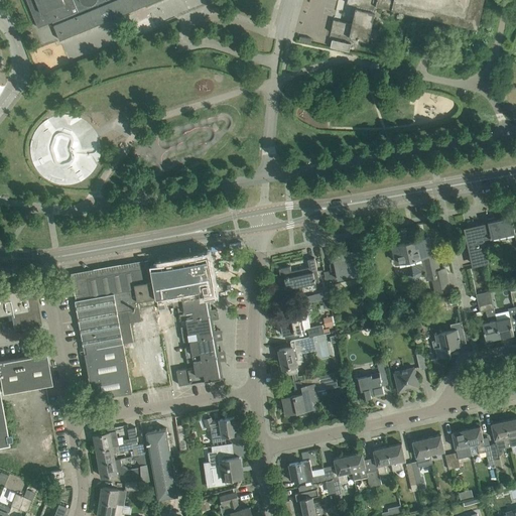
[(26,0),(38,27),(52,21),(59,39),(156,0),(26,0)]
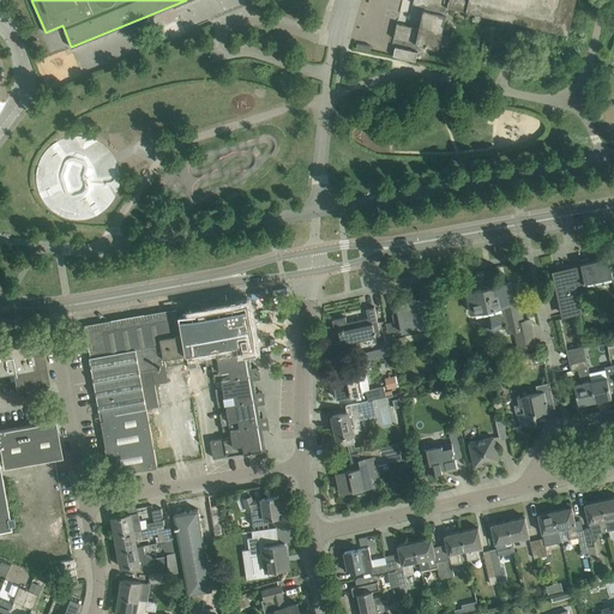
[(533,26),(569,35),(576,0),(413,0),(413,4),(425,6),(447,12),(447,7),(489,17),(525,24),(533,26)]
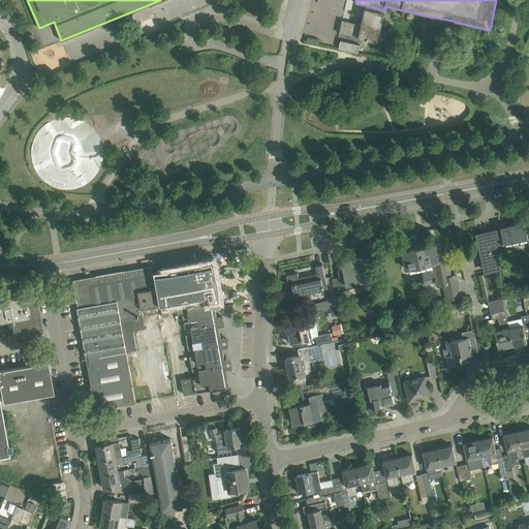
[(365,8),(361,24),(342,20),(339,33),(377,41),(384,12),(365,8)]
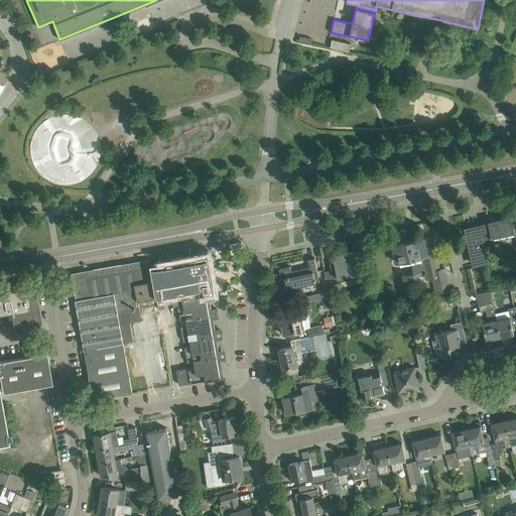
[(349,51),(351,43),(332,39),(331,47),(349,51)]
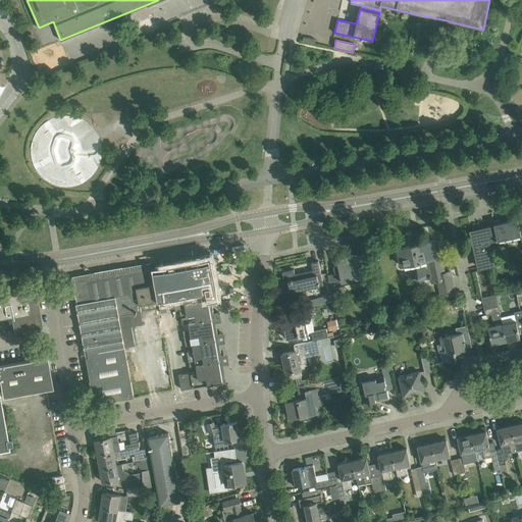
[(521,235),(517,218),(493,223),(494,229),(486,231),(486,228),(471,231),(479,267),(494,264),(489,242),(521,235)]
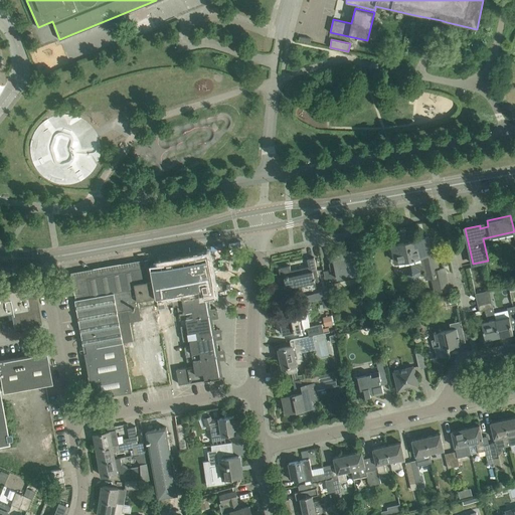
[(426,279),(433,278),(436,293),(449,290),(445,268),(439,269),(434,247),(431,247),(427,237),(392,245),(396,262),(405,260),(407,269),(404,274),(414,281),(418,275),(425,274),(426,279)]
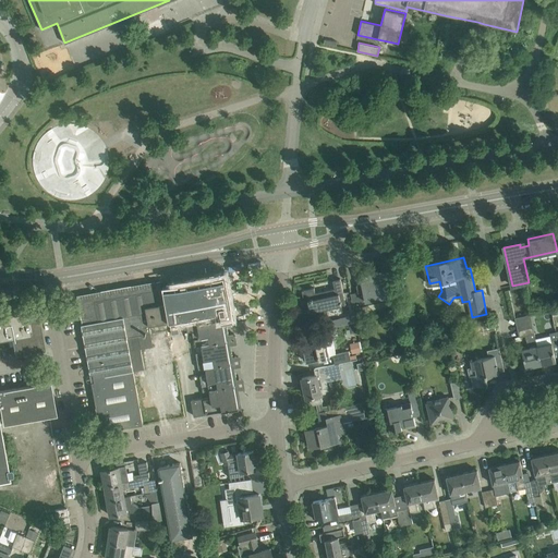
[(363,306),(389,300),(386,281),(383,270),(368,274),(368,273),(366,273),(366,275),(360,276),(361,282),(359,283),(358,286),(359,292),(350,293),(352,304),(356,320),(365,318),(364,311),(363,306)]
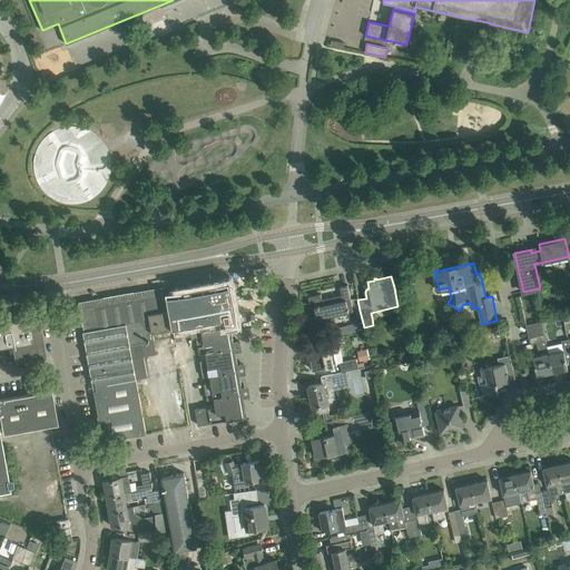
[(229,281),(166,292),(173,328),(176,342),(183,341),(180,327),(225,320),(226,325),(236,323),(235,315),(229,281)]
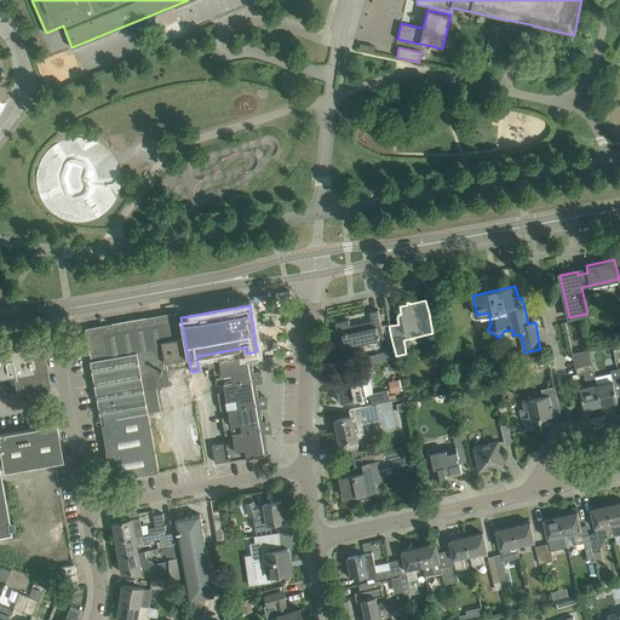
[(336,322),(339,337),(343,336),(345,346),(384,338),(380,321),(378,310),(369,311),(372,321),(350,326),(349,320),(336,322)]
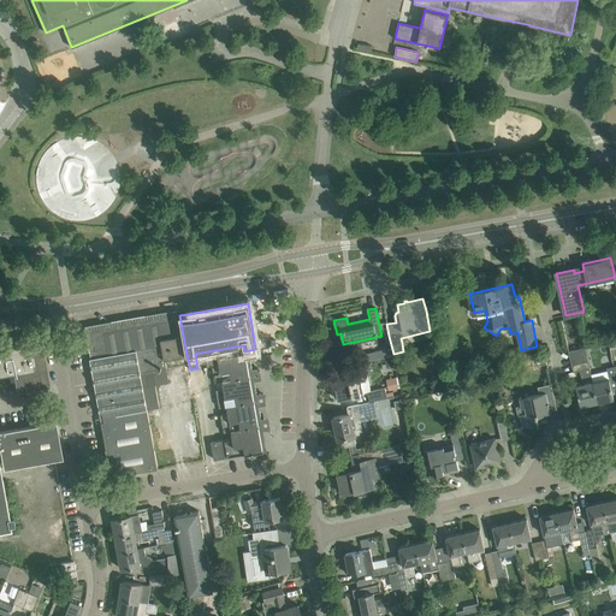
[(107,354),(90,357),(92,366),(95,365),(96,372),(93,372),(95,383),(98,381),(99,389),(96,389),(98,400),(101,398),(102,406),(99,406),(101,416),(104,415),(105,422),(102,422),(104,433),(107,432),(108,439),(105,439),(105,442),(123,438),(125,451),(138,449),(136,436),(131,437),(118,359),(184,347),(182,335),(179,319),(104,332),(107,354)]
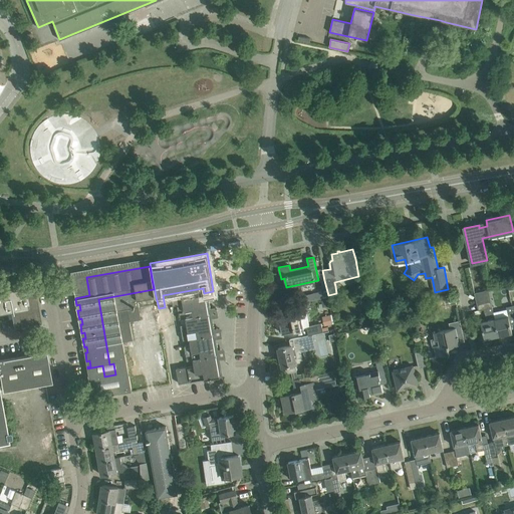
[(25,285),(0,289),(0,312),(10,310),(12,318),(13,324),(13,325),(34,321),(39,320),(40,320),(41,320),(37,299),(36,299),(35,293),(36,293),(36,292),(34,284),(25,285)]
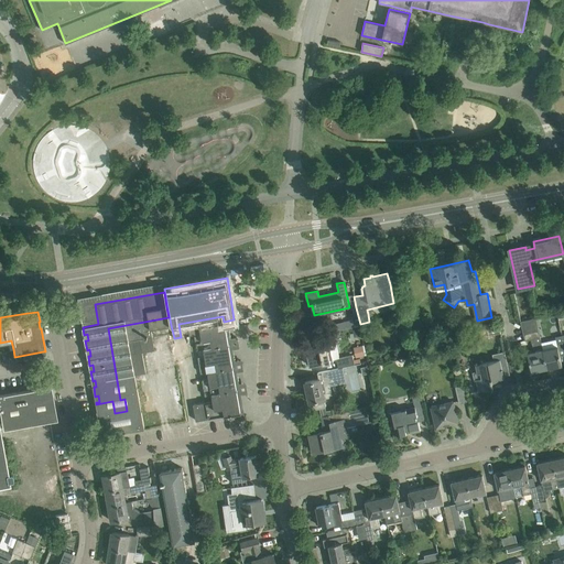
[(538,325),(535,317),(520,321),(522,328),(538,325)]
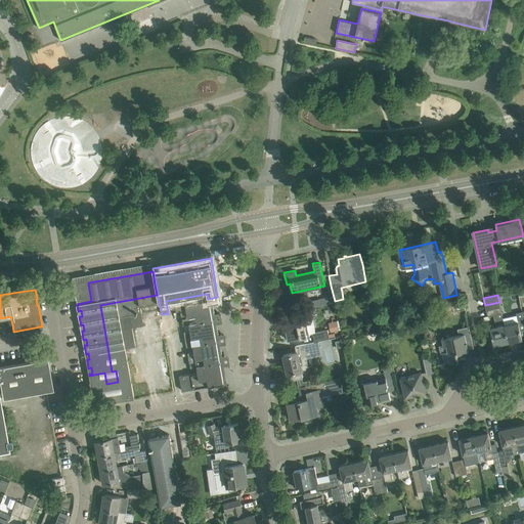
[(328,297),(319,299),(321,305),(330,304),(328,297)]
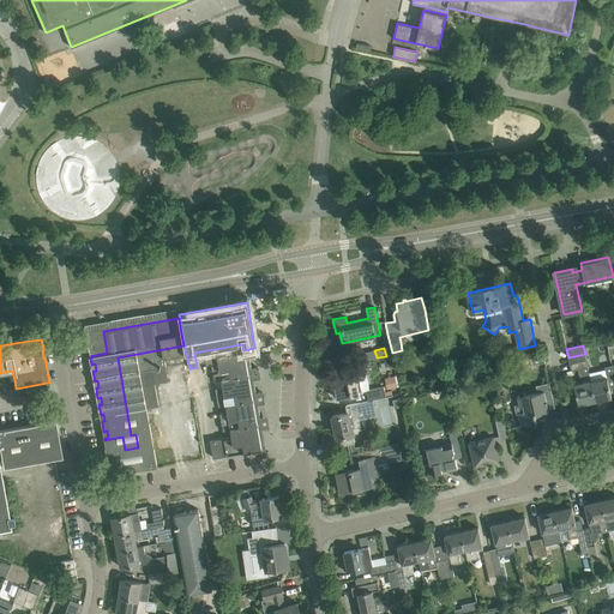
[(211,365),(215,381),(222,380),(223,387),(216,389),(218,405),(227,404),(228,411),(220,413),(223,431),(230,429),(232,437),(210,440),(214,458),(263,449),(245,350),(205,357),(206,365),(211,365)]
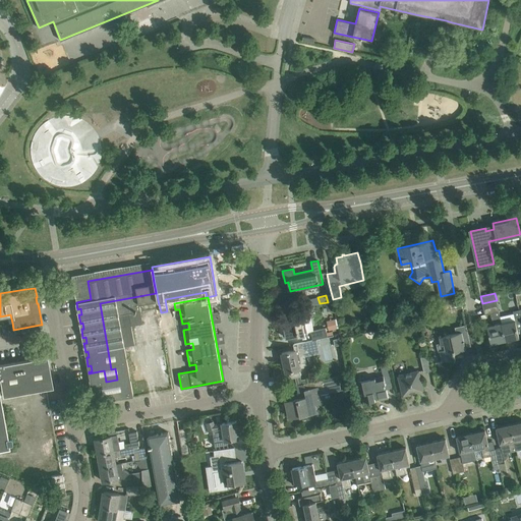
[(498,305),(497,300),(482,303),(483,308),(498,305)]
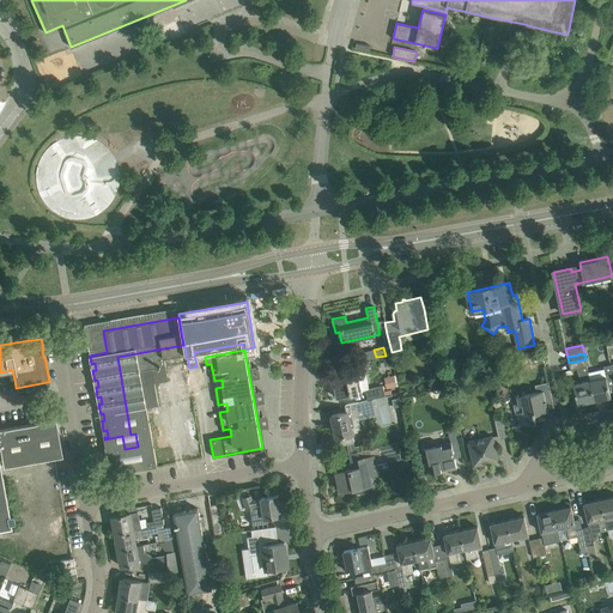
[(542,354),(530,357),(521,359),(522,366),(544,362),(542,354)]
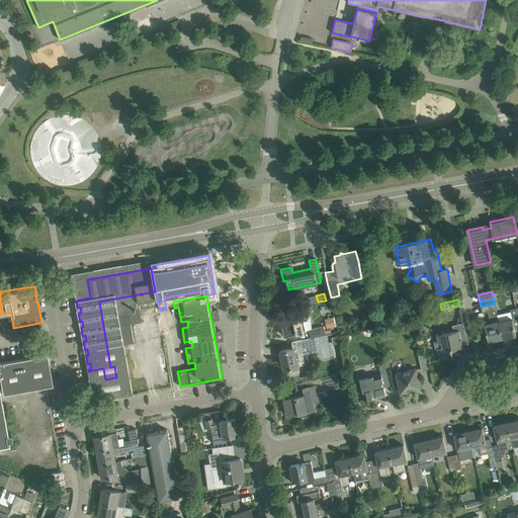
[(488,312),(491,323),(485,324),(489,341),(502,338),(497,315),(495,304),(481,307),(482,313),(488,312)]
